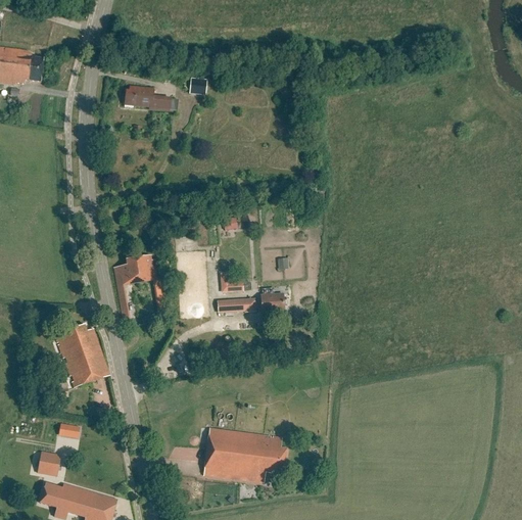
[(0,82),(15,84),(16,82),(26,83),(26,79),(41,81),(44,56),(33,55),(29,50),(0,46),(0,82)]
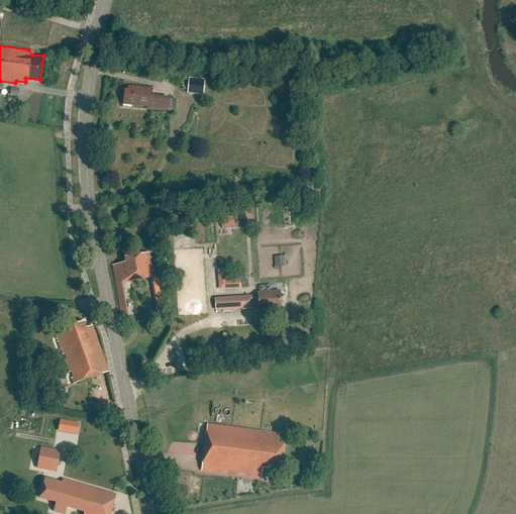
[(204,78),(188,76),(186,91),(202,93),(204,78)]
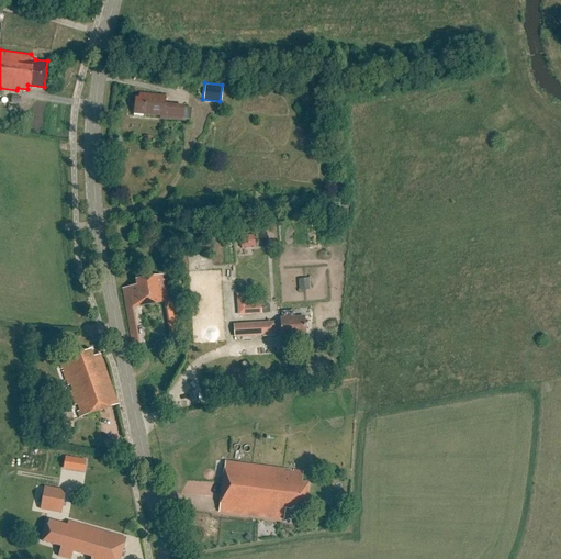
[(164,104),(164,96),(138,92),(137,97),(134,97),(134,99),(132,100),(132,103),(133,105),(133,108),(143,109),(143,113),(160,115),(159,118),(190,121),(190,115),(184,107),(164,104)]
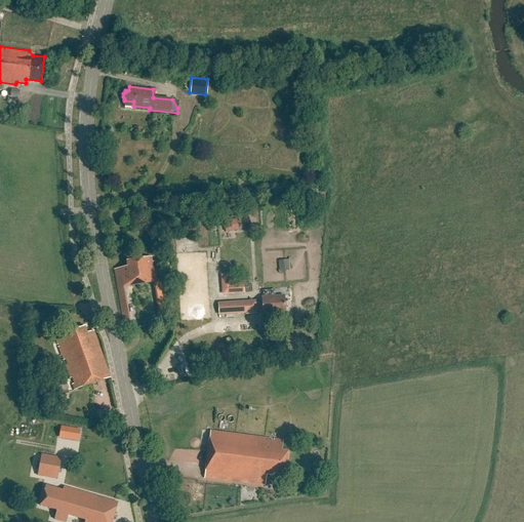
[(21,97),(22,88),(12,87),(11,96),(21,97)]
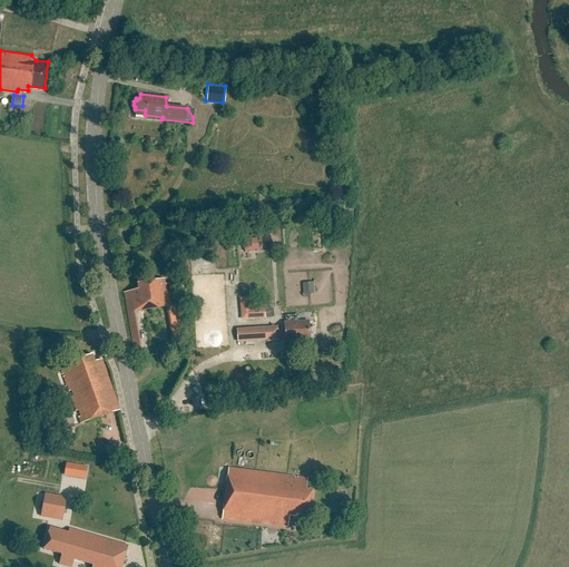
[(242,250),(257,248),(256,236),(242,237),(242,250)]
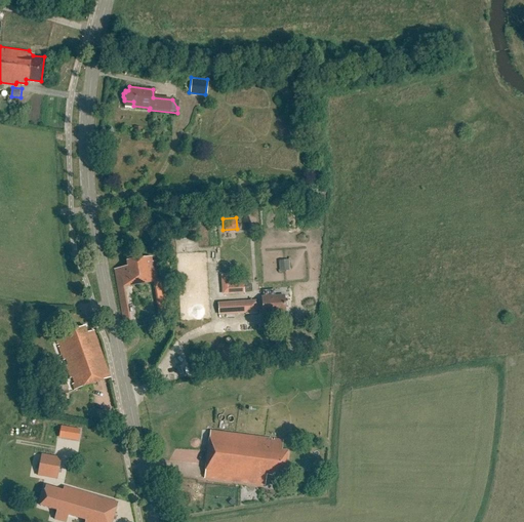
[(124,261),(125,267),(121,268),(123,285),(157,279),(154,259),(151,261),(150,255),(124,261)]
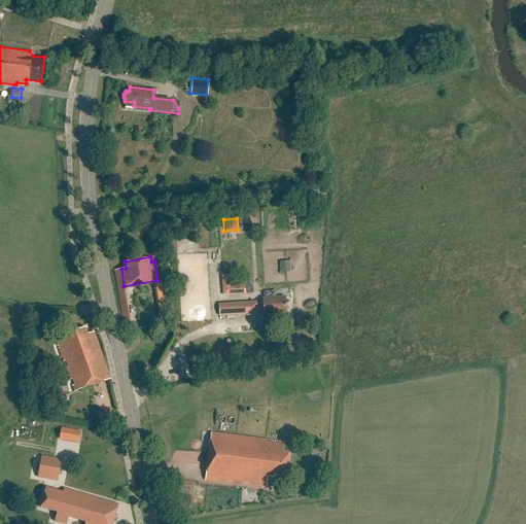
[(278,259),(279,270),(288,269),(288,258),(278,259)]
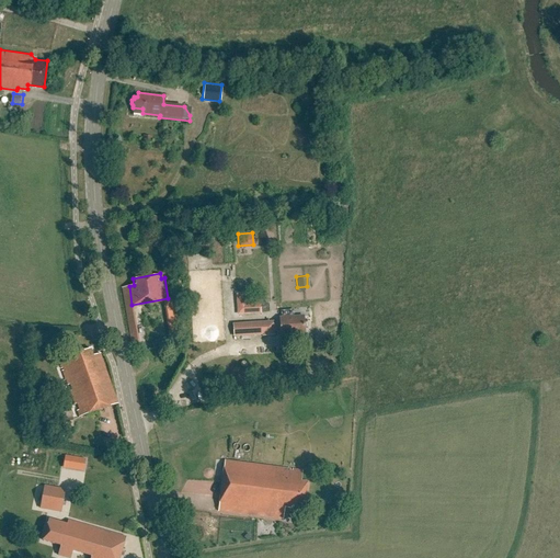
[(235,311),(259,310),(259,299),(246,300),(244,291),(233,291),(235,311)]
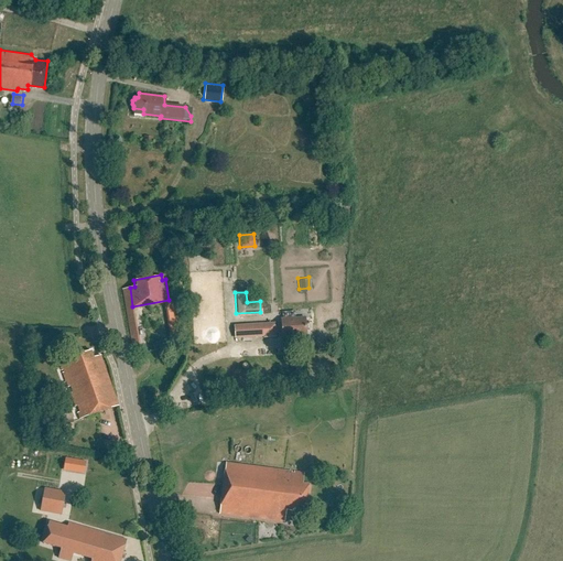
[(280,317),(281,336),(305,335),(304,315),(280,317)]
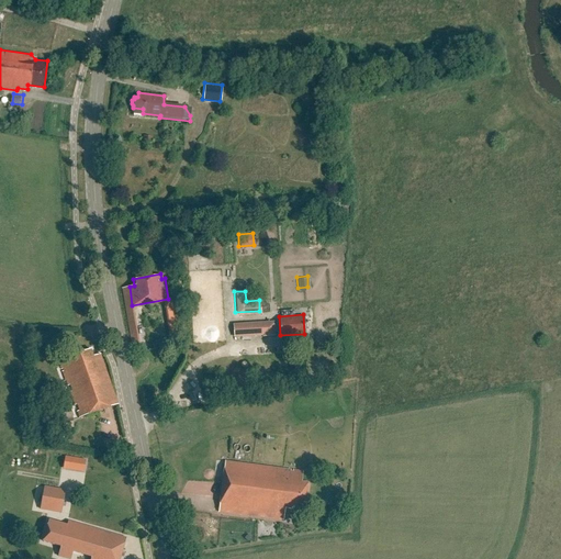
[(232,324),(233,334),(261,332),(261,335),(275,334),(275,321),(265,322),(232,324)]
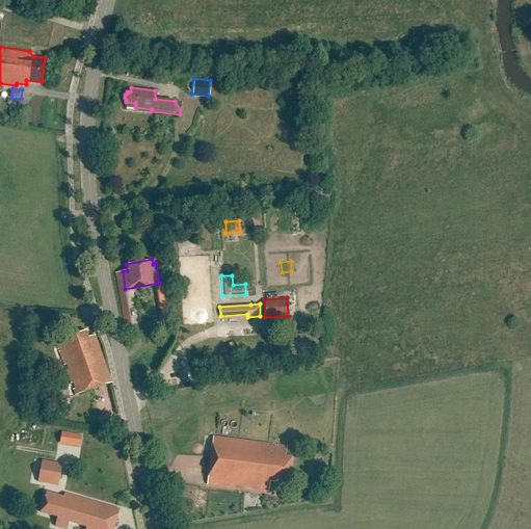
[(85,328),(55,339),(61,356),(62,356),(75,392),(111,379),(95,333),(88,335),(85,328)]
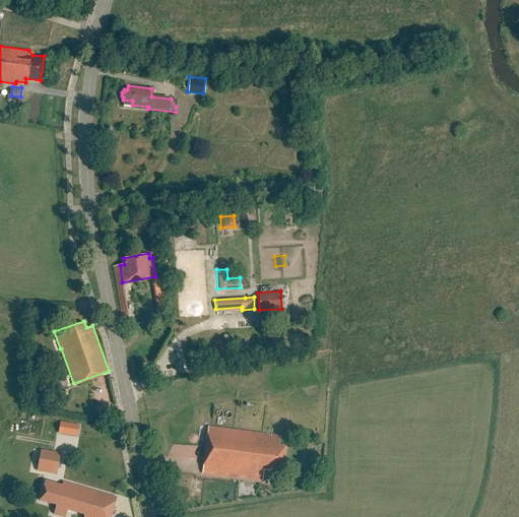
[(67,396),(66,381),(52,382),(53,397),(67,396)]
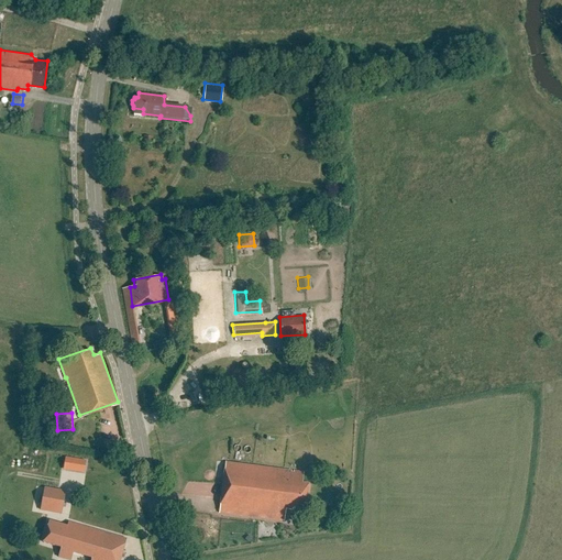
[(307,484),(301,484),(302,472),(224,462),(218,513),(283,522),(284,508),(304,512),(307,484)]
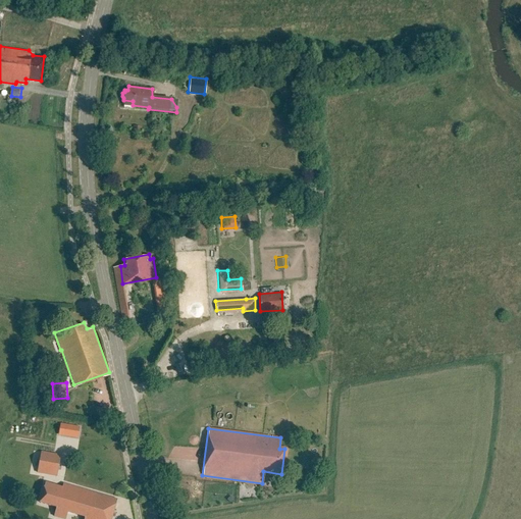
[(42,452),(38,471),(55,474),(58,455),(42,452)]
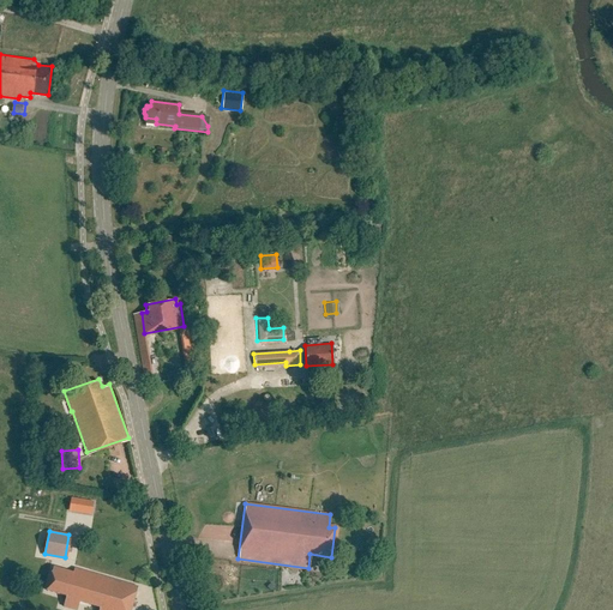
[(53,565),(46,589),(65,595),(62,604),(76,608),(78,599),(98,605),(97,609),(128,609),(137,585),(73,566),(72,571),(53,565)]
